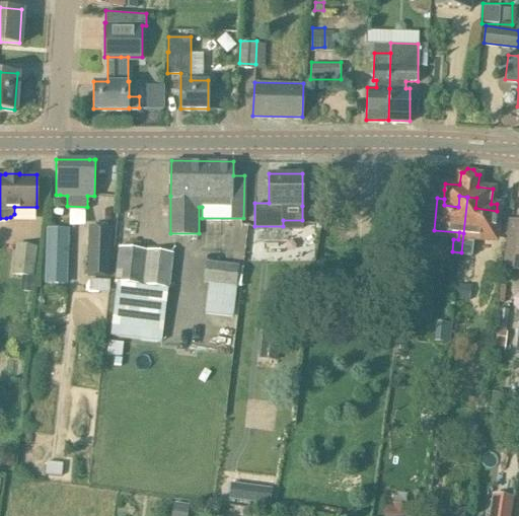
[(467,197),(463,233),(461,252),(471,253),(472,241),(467,240),(468,233),(494,236),(497,211),(475,208),(476,198),(467,197)]
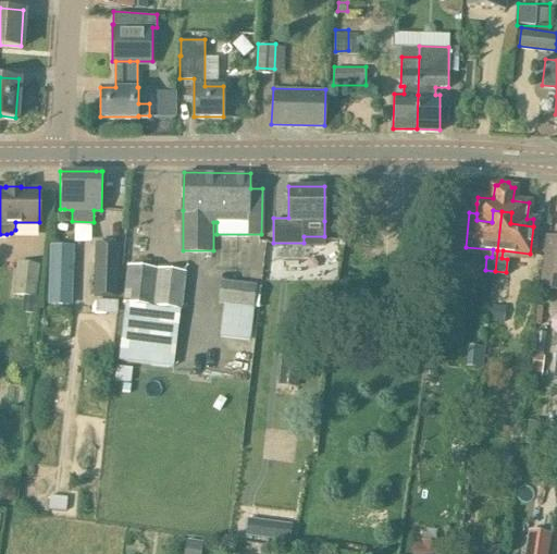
[(556,235),(548,235),(546,250),(556,251),(551,286),(556,287),(556,235)]
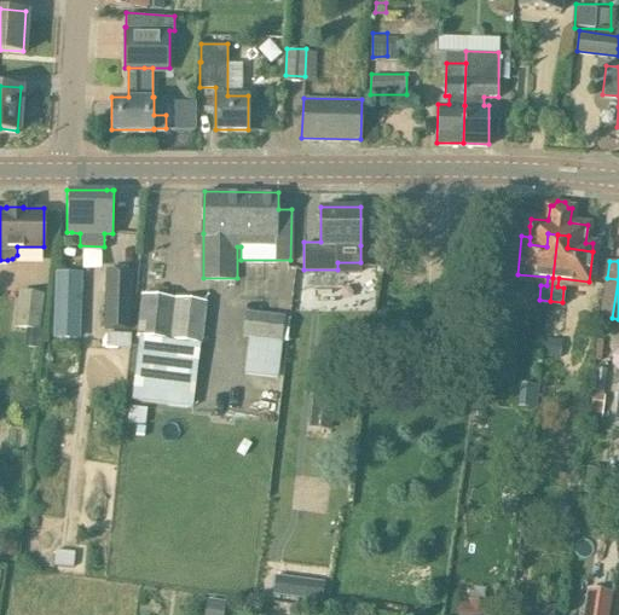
[(106,267),(104,325),(128,326),(131,268),(106,267)]
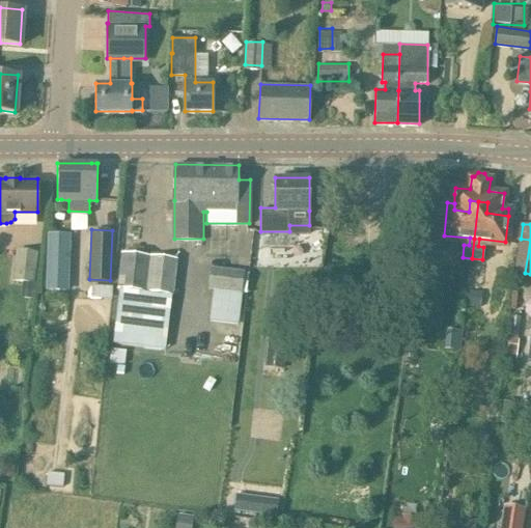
[(50,231),(49,287),(68,287),(71,232),(50,231)]
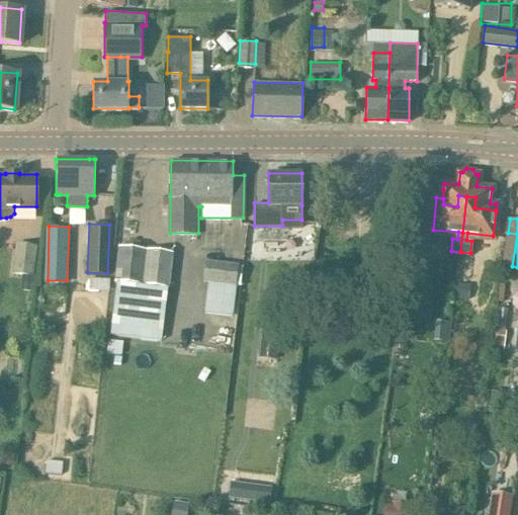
[(16,239),(13,269),(34,271),(37,241),(16,239)]
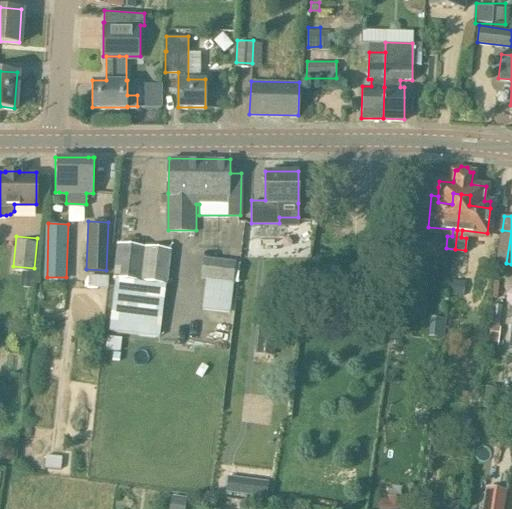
[(171,248),(117,241),(113,277),(116,278),(109,329),(160,335),(166,284),(167,284),(171,248)]
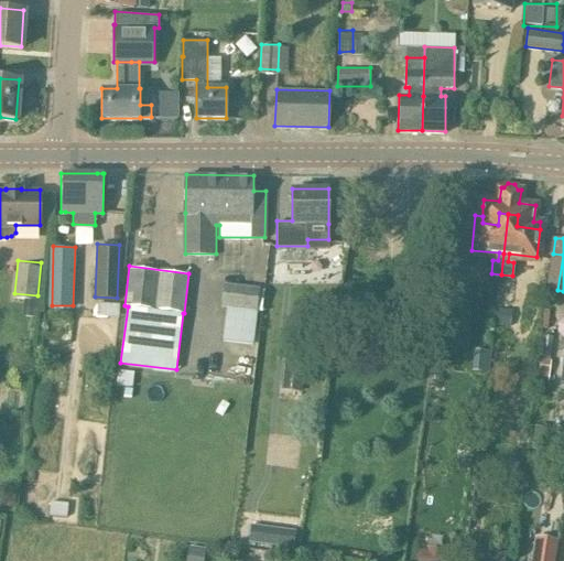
[(85,273),(84,300),(94,300),(94,273),(85,273)]
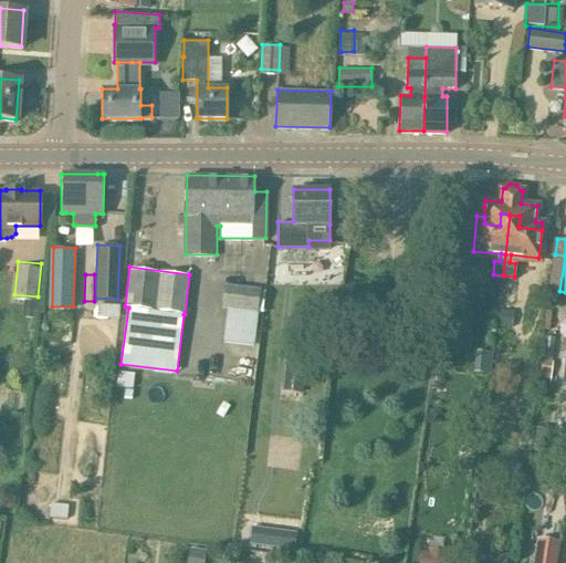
[(226,283),(222,306),(227,308),(223,340),(254,343),(259,311),(258,311),(261,288),(226,283)]
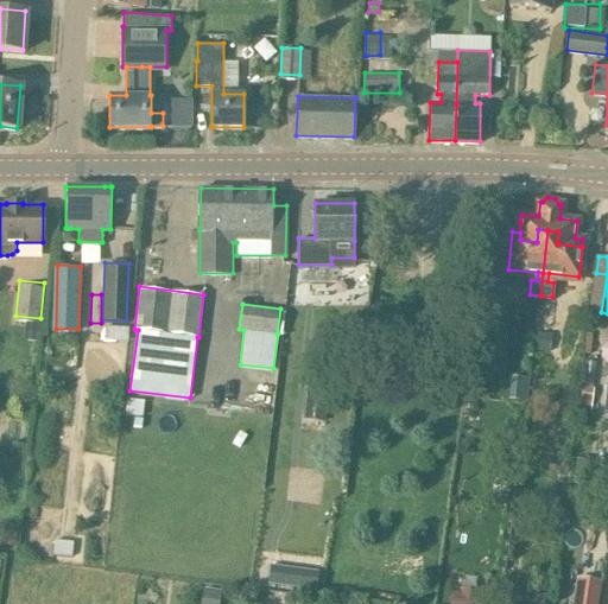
[(29,320),(27,337),(39,338),(40,322),(29,320)]
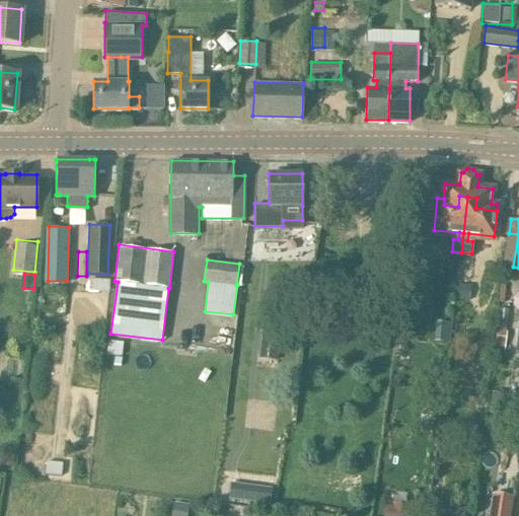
[(458,280),(457,296),(469,297),(471,282),(465,281),(458,280)]
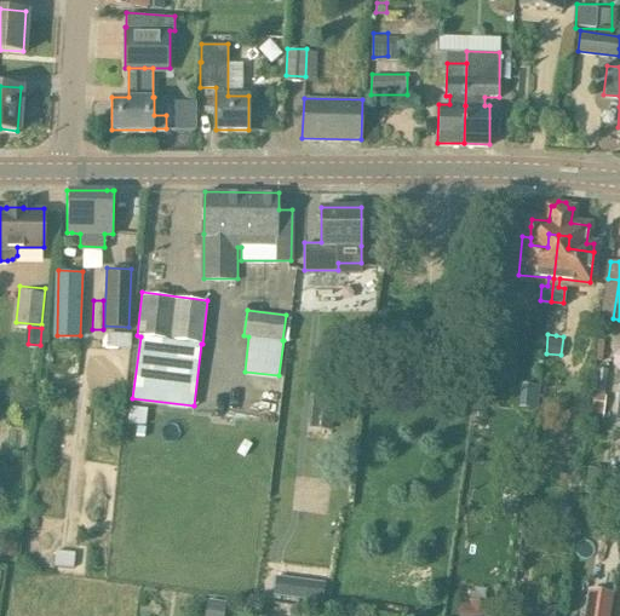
[(593,391),(592,401),(604,402),(606,392),(604,392),(595,392),(593,391)]
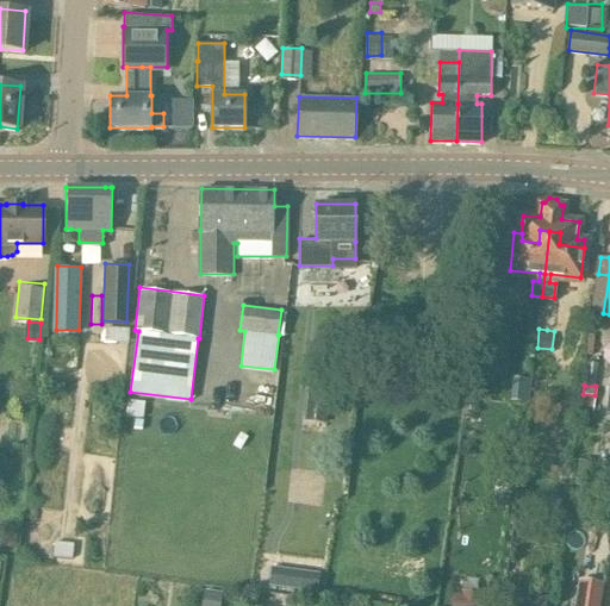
[(307,391),(305,419),(325,422),(329,392),(307,391)]
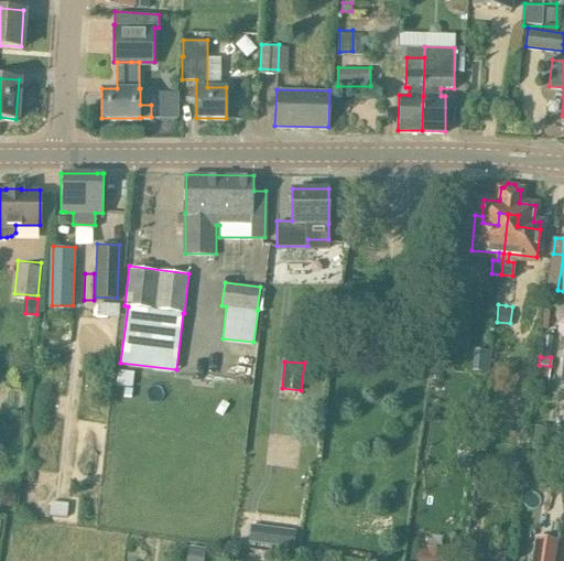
[(134,370),(118,368),(117,384),(133,385),(134,370)]
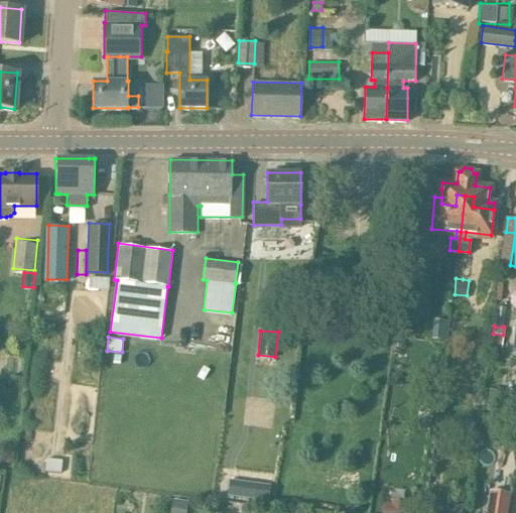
[(122,354),(114,353),(113,362),(121,363),(122,354)]
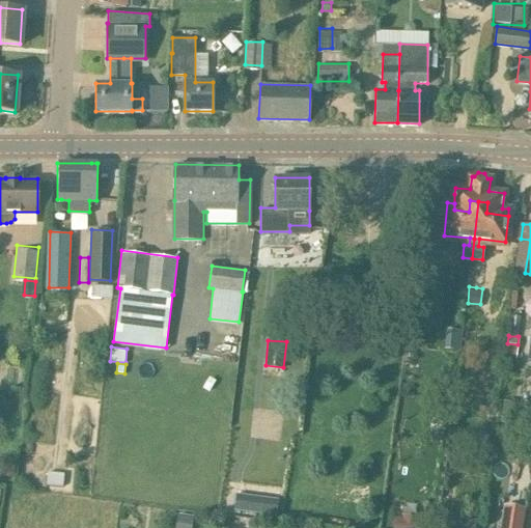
[(511,398),(502,398),(501,419),(510,420),(511,398)]
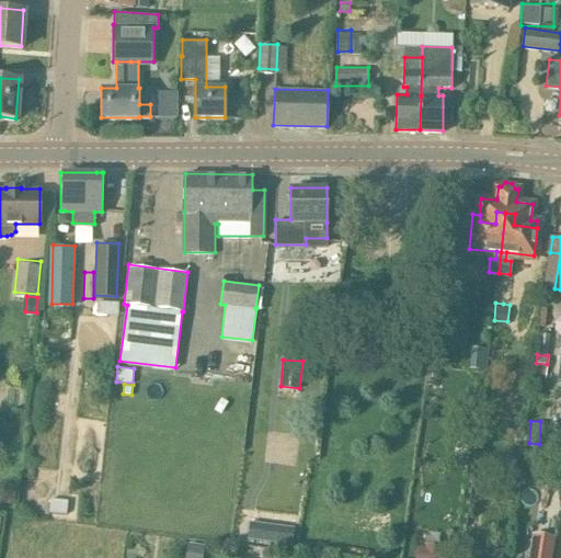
[(50,497),(49,512),(66,514),(68,499),(50,497)]
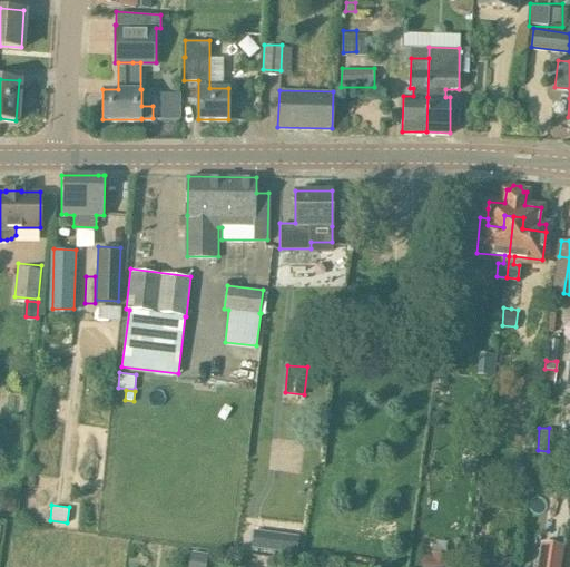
[(298,535),(254,528),(252,546),(296,551),(298,535)]
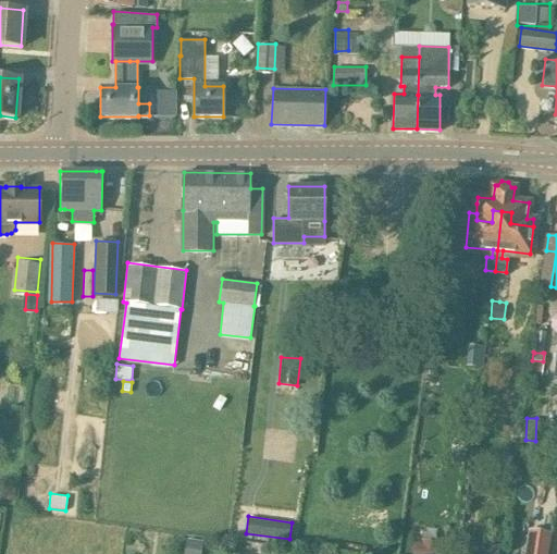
[(529,526),(524,553),(548,553),(552,529),(529,526)]
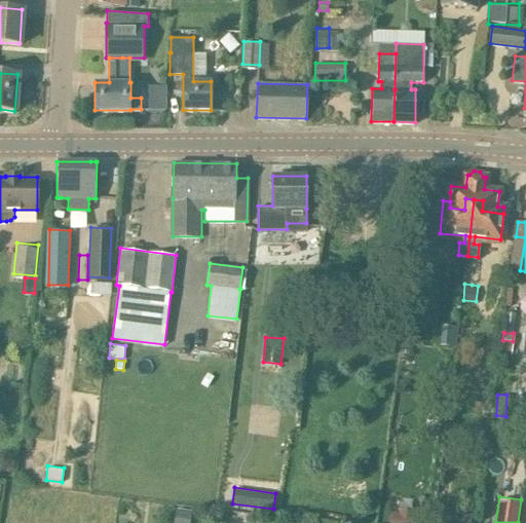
[(178,507),(175,522),(190,522),(192,509),(178,507)]
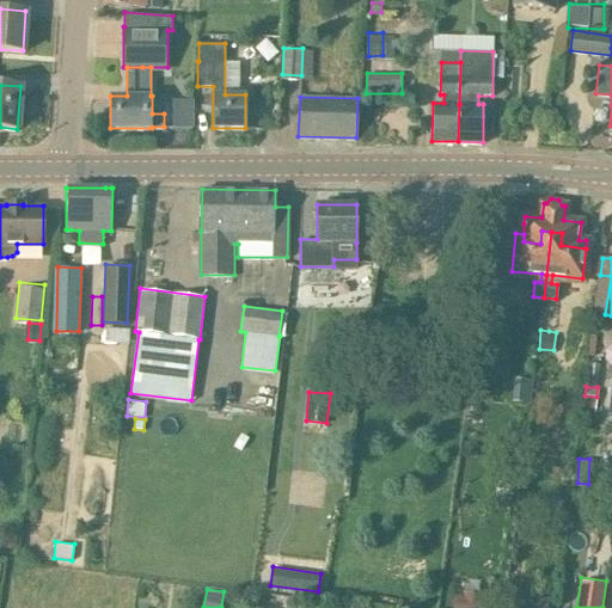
[(454,594),(452,607),(489,607),(490,597),(482,596),(482,593),(464,590),(463,595),(454,594)]
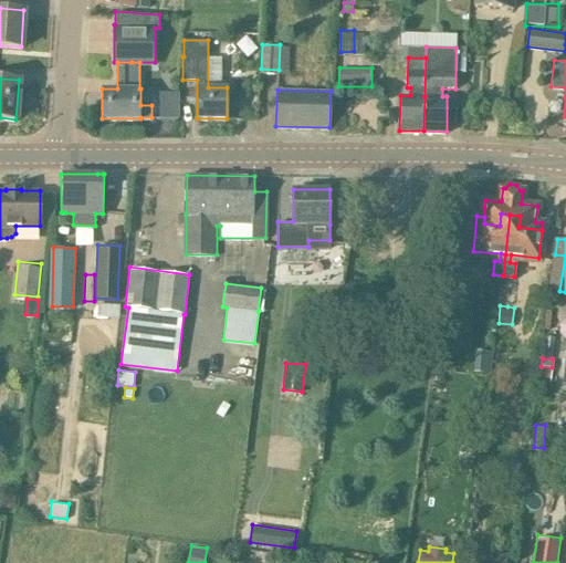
[(481,546),(478,562),(509,562),(511,550),(481,546)]
